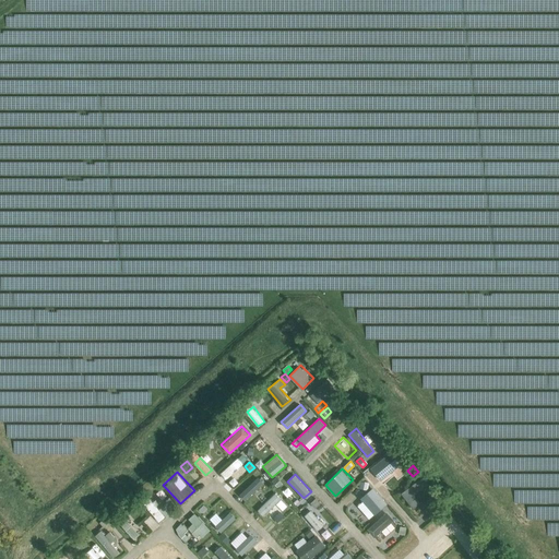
[(240,494),(246,500),(264,483),(259,476),(240,494)]
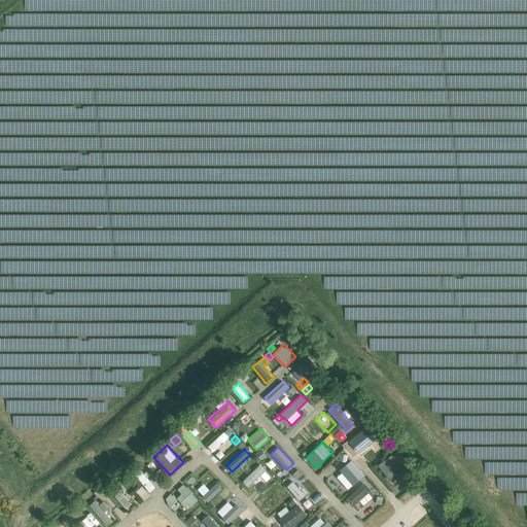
[(390,480),(397,475),(391,465),(405,457),(399,449),(379,463),(390,480)]
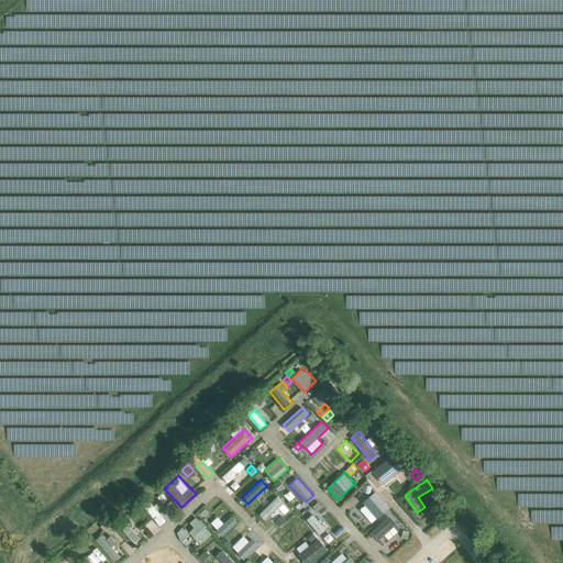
[(278,481),(273,485),(279,492),(284,487),(278,481)]
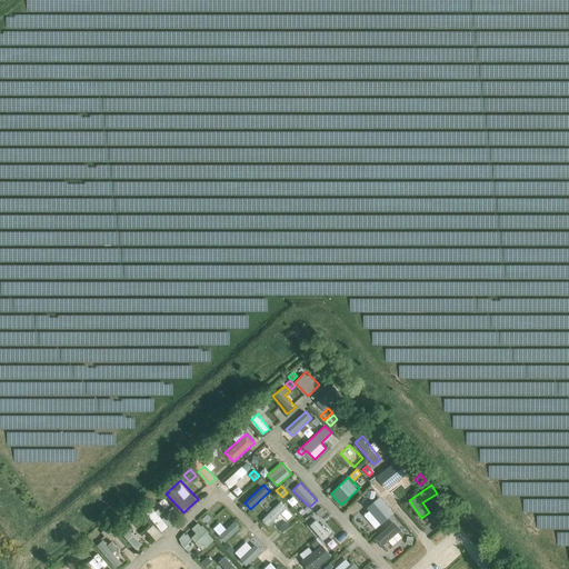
[(377,528),(395,512),(381,496),(367,507),(363,503),(359,507),(377,528)]
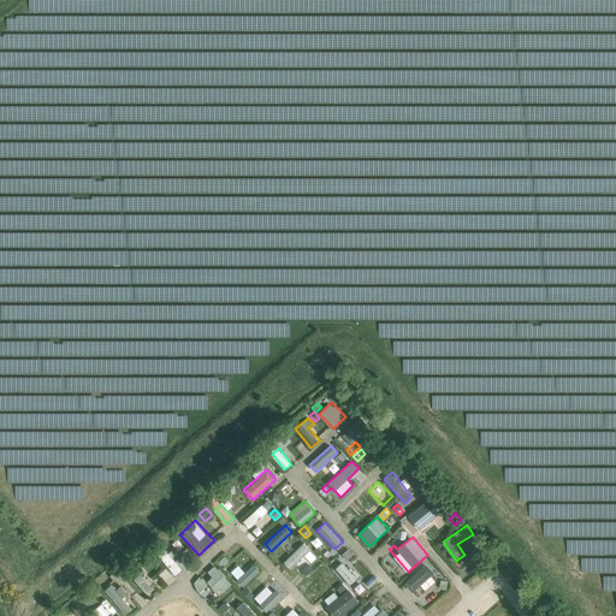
[(303,543),(284,561),(290,568),(311,550),(303,543)]
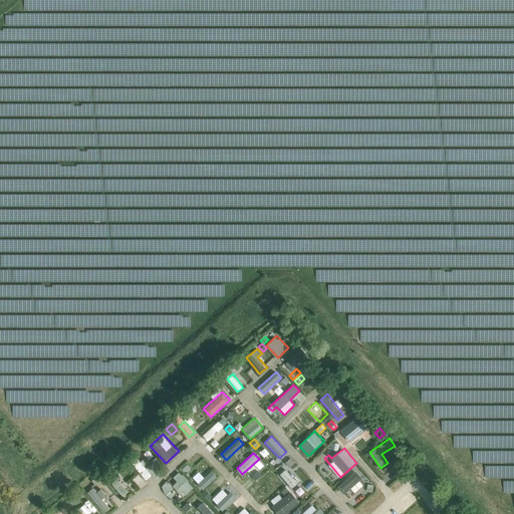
[(153,474),(138,458),(132,464),(147,480),(153,474)]
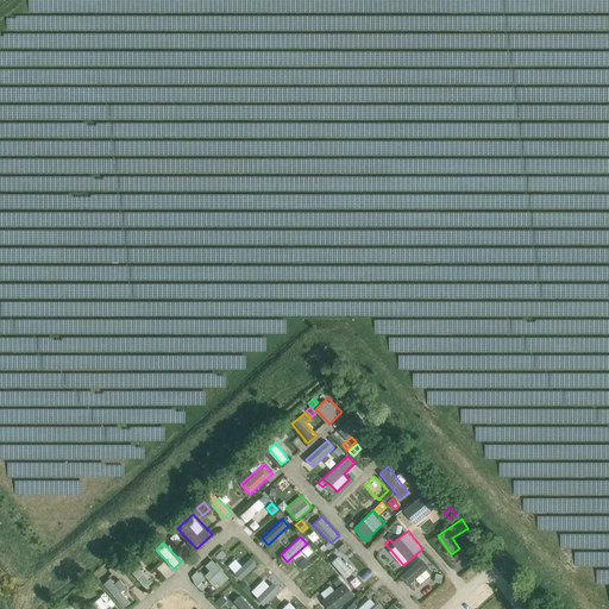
[(301,563),(306,554),(299,551),(294,559),(301,563)]
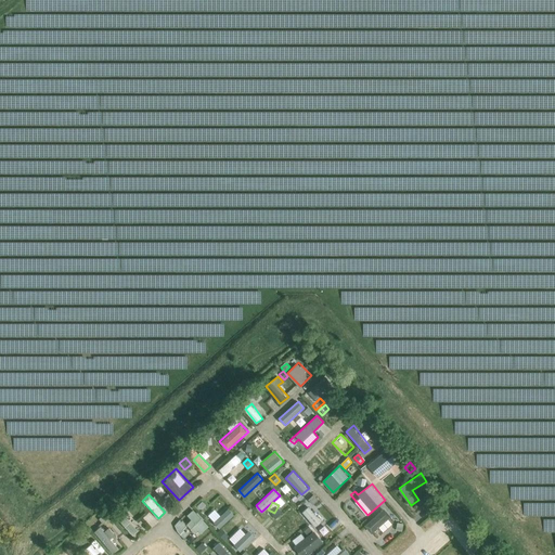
[(220,529),(235,514),(229,507),(214,523),(220,529)]
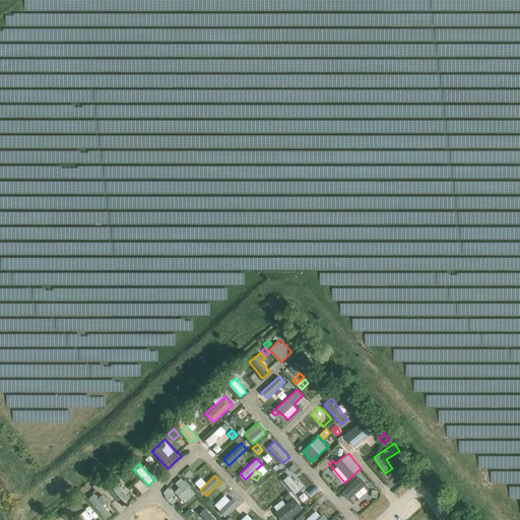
[(359,476),(342,492),(353,504),(370,489),(359,476)]
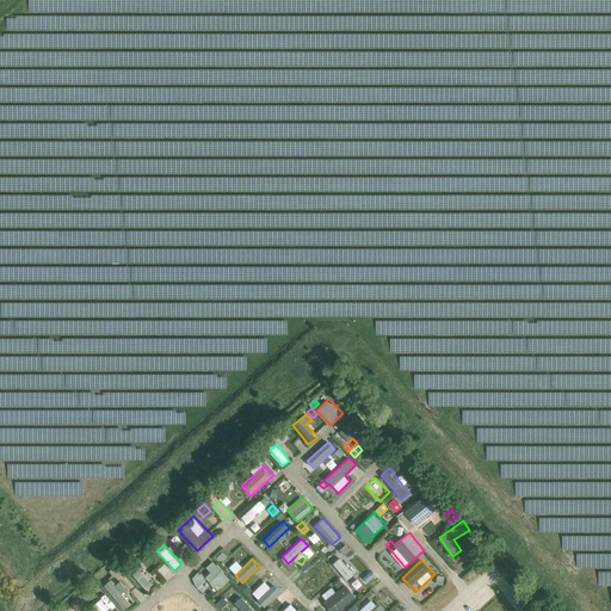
[(199,571),(191,579),(203,591),(210,585),(217,592),(232,578),(213,561),(202,573),(199,571)]
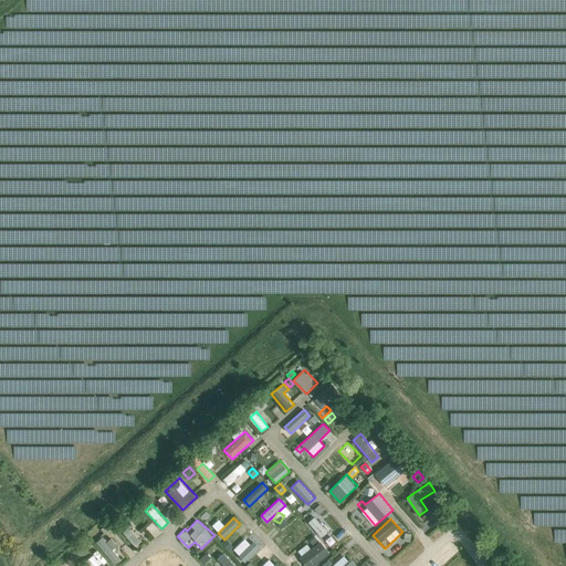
[(435,535),(443,545),(458,532),(449,522),(435,535)]
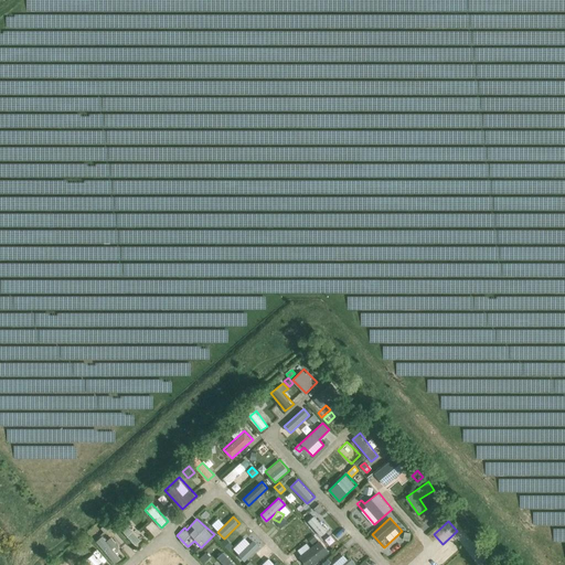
[(100,529),(105,534),(112,528),(108,523),(100,529)]
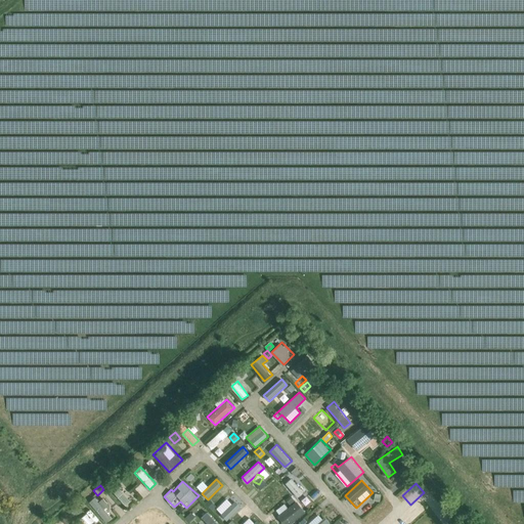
[(125,506),(132,499),(119,485),(113,490),(125,506)]
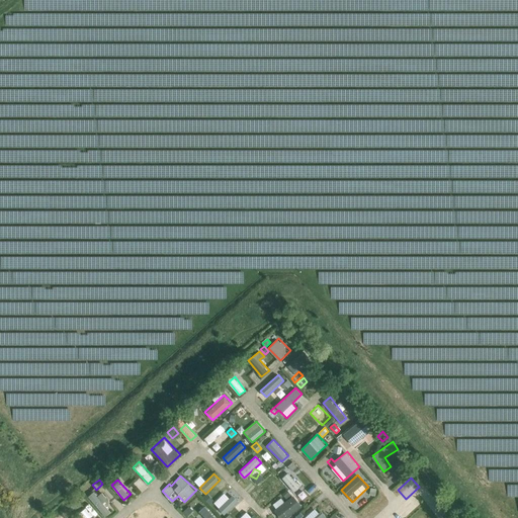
[(310,481),(296,493),(306,503),(319,491),(310,481)]
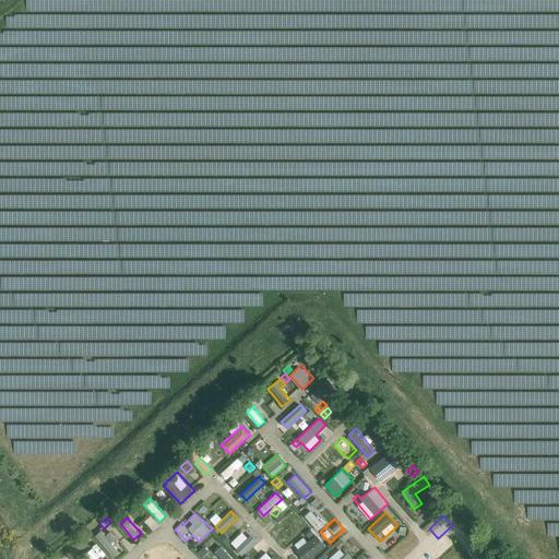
[(102,530),(95,535),(114,558),(123,549),(108,532),(106,534),(102,530)]
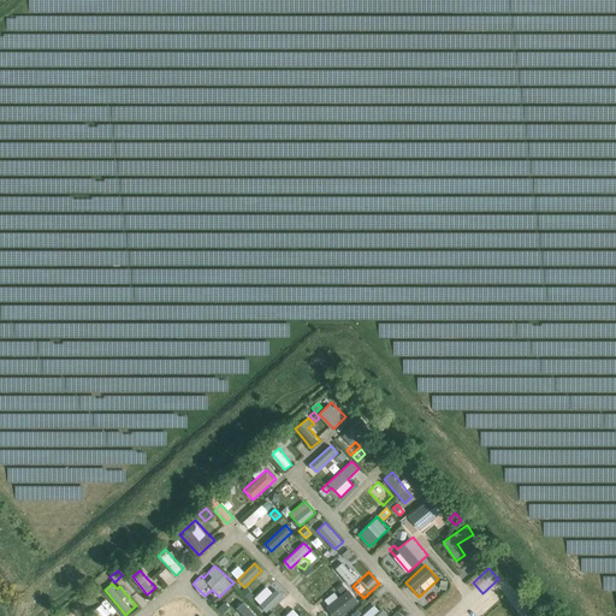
[(342,584),(336,588),(339,593),(345,588),(342,584)]
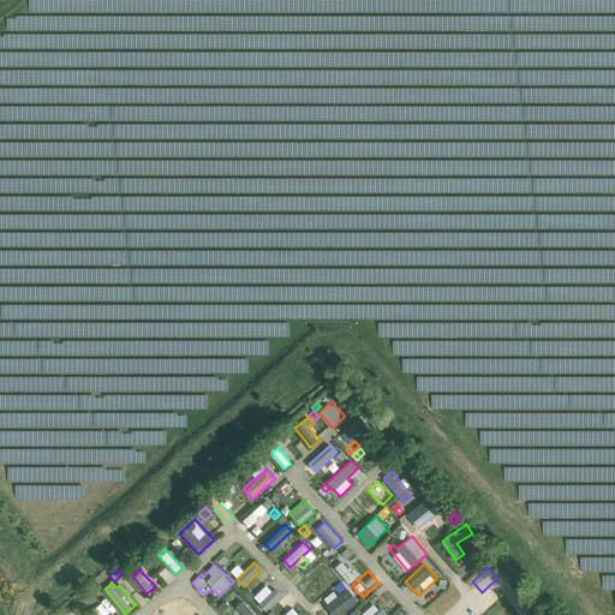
[(334,614),(340,614),(359,599),(348,587),(326,605),(334,614)]
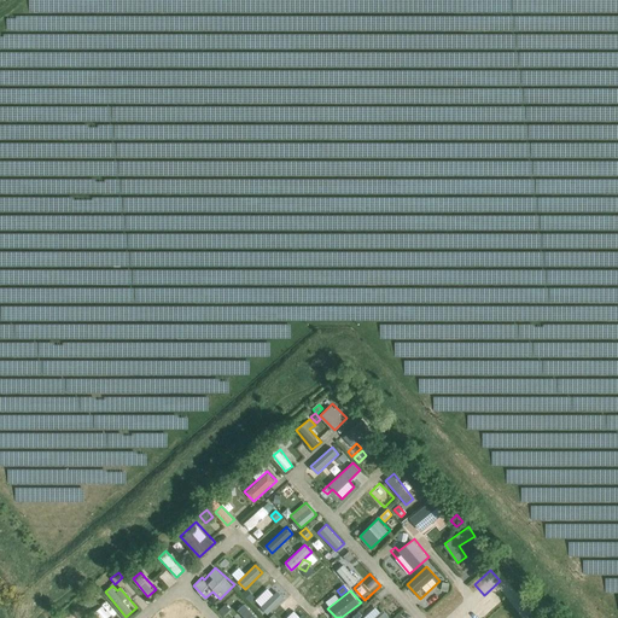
[(88,596),(82,601),(87,607),(93,601),(88,596)]
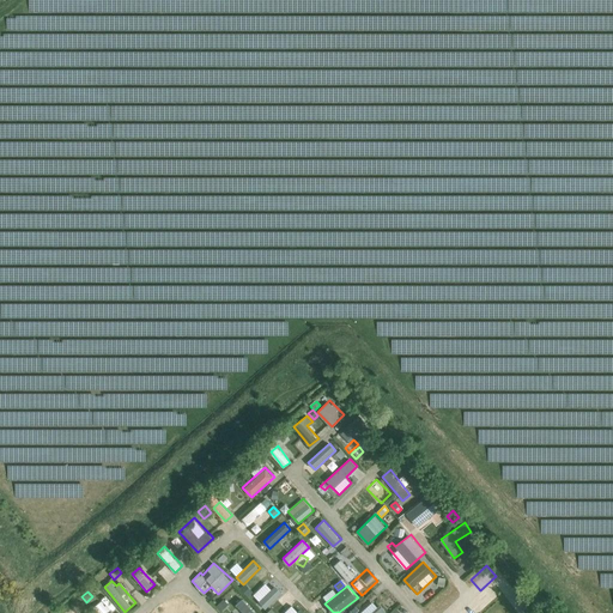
[(241,612),(256,612),(242,599),(234,606),(241,612)]
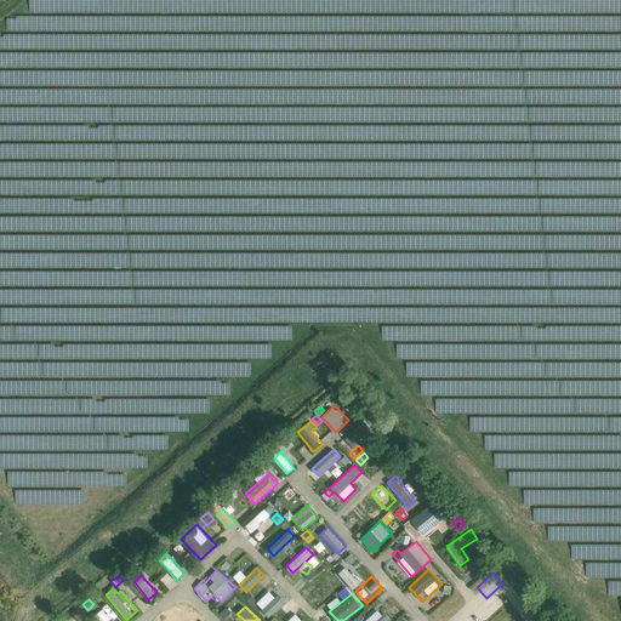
[(97,614),(106,620),(110,615),(102,608),(97,614)]
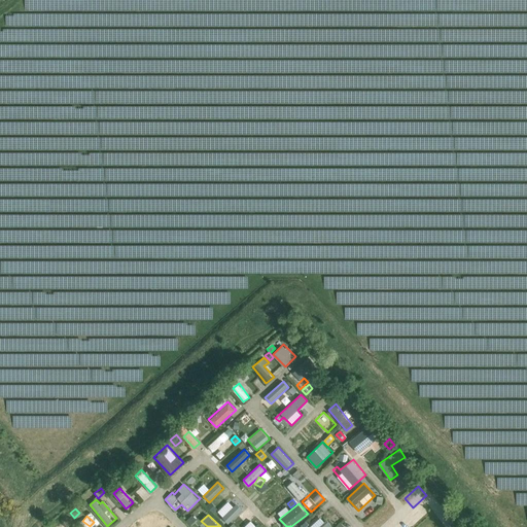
[(197,520),(191,516),(185,522),(189,526),(197,520)]
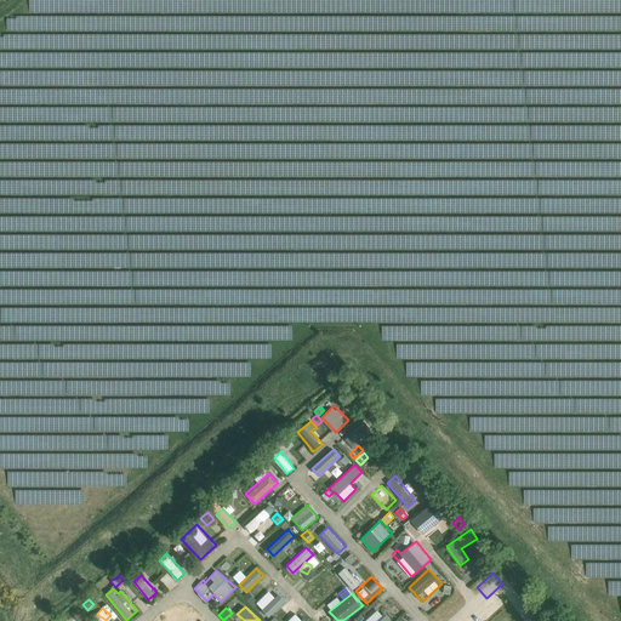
[(391,620),(380,608),(363,620),(391,620)]
